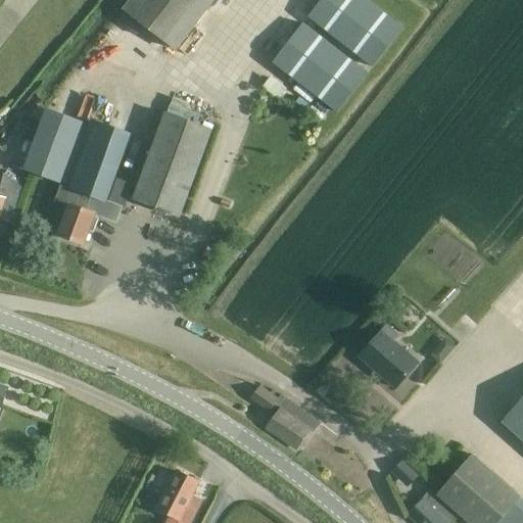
[(132,0),(125,9),(177,50),(215,0),(132,0)]
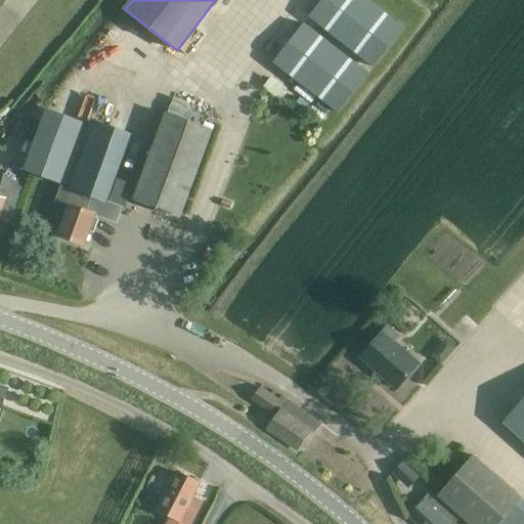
[(367,0),(321,0),(308,17),(374,69),(404,29),(367,0)]
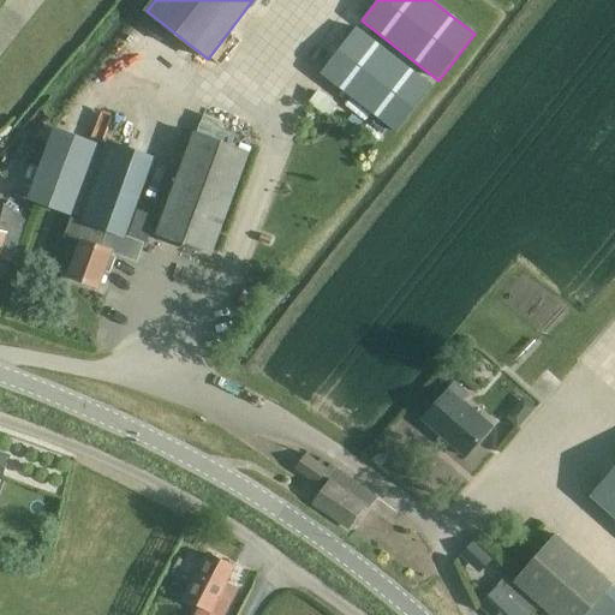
[(357,28),(321,75),(396,133),(433,85),(357,28)]
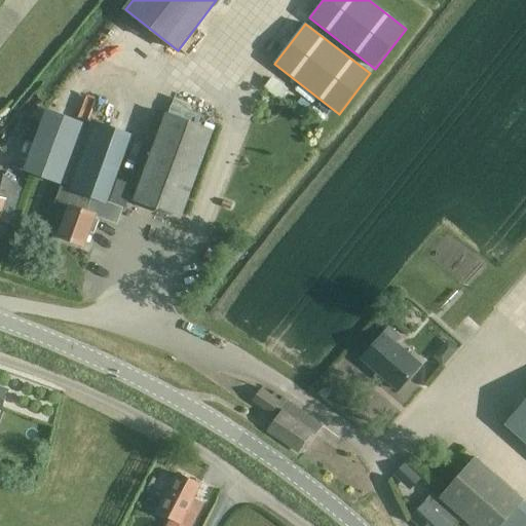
[(60,186),(82,126),(45,112),(22,172),(60,186)]
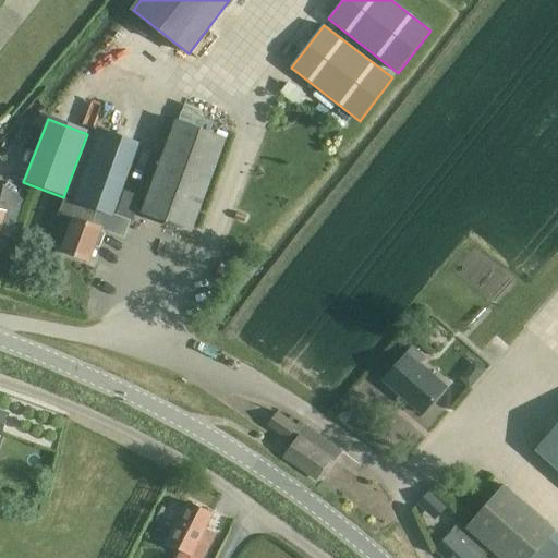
[(226,140),(216,135),(177,121),(142,214),(192,232),(226,140)]
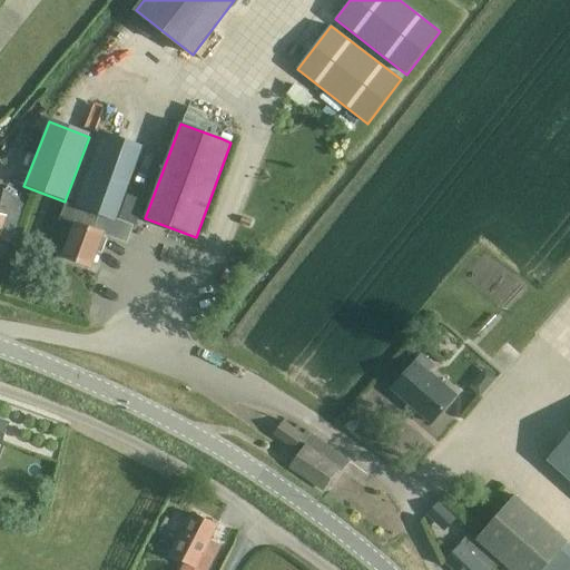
[(141,148),(121,140),(100,134),(75,204),(88,209),(116,219),(141,148)]
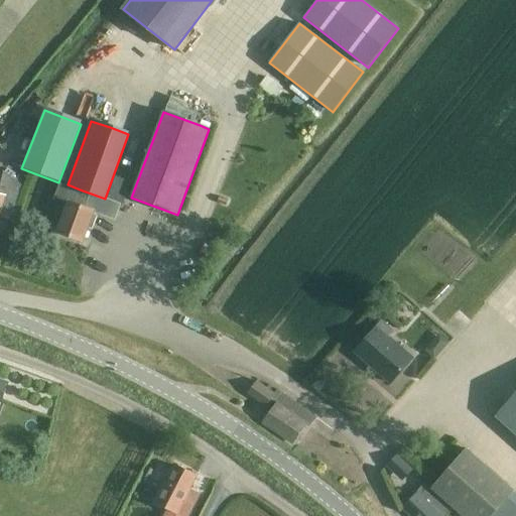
[(0,216),(13,221),(24,185),(4,171),(0,186),(0,216)]
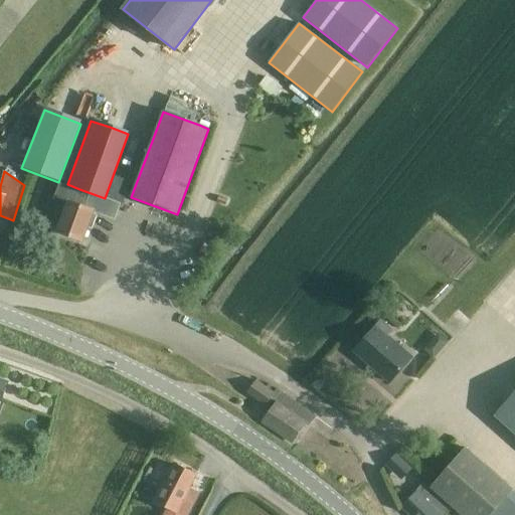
[(116,176),(107,198),(122,204),(131,182),(116,176)]
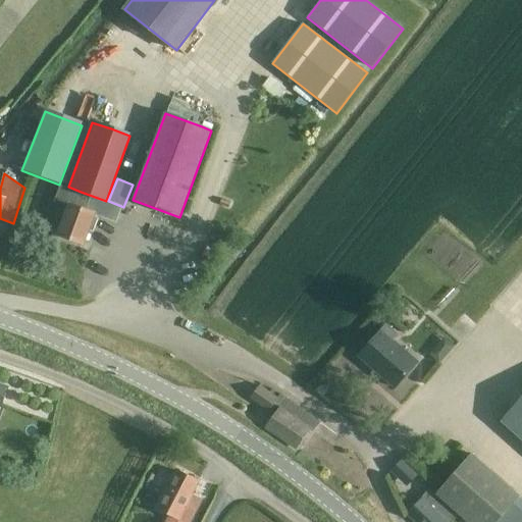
[(90,197),(61,187),(55,203),(68,207),(59,235),(85,244),(95,214),(86,210),(90,197)]
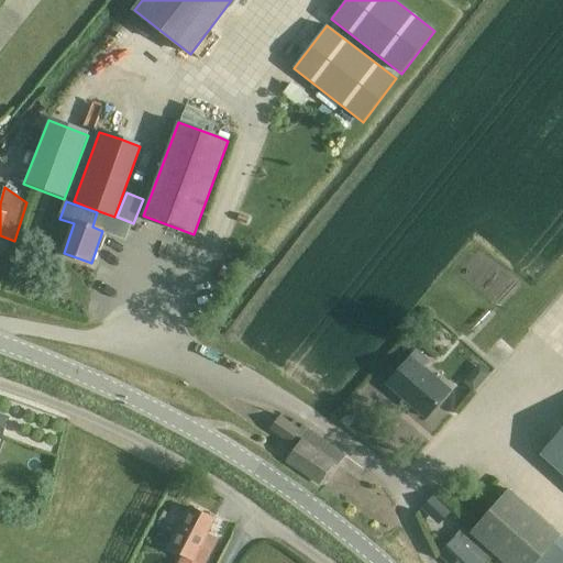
[(417,352),(403,368),(388,385),(427,418),(450,392),(424,368),(430,363),(417,352)]
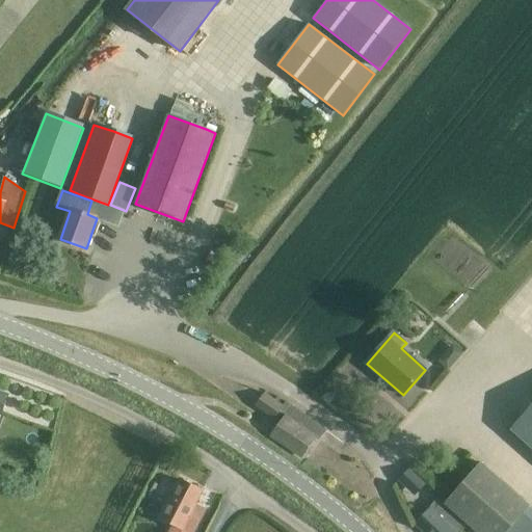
[(275,400),(265,393),(256,407),(274,420),(280,413),(286,417),(271,436),(301,457),(315,437),(319,441),(326,431),(277,397),(275,400)]
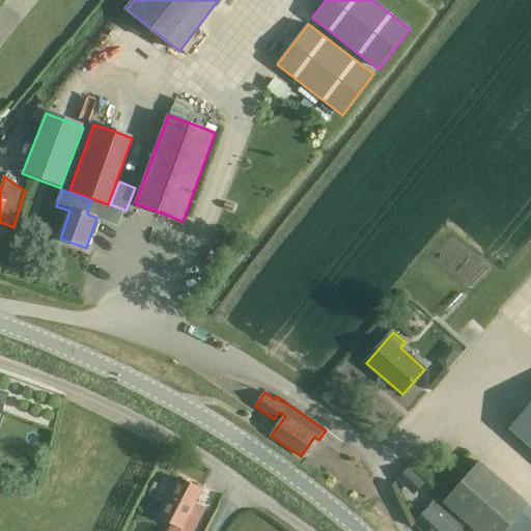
[(530,406),(510,429),(530,447),(530,406)]
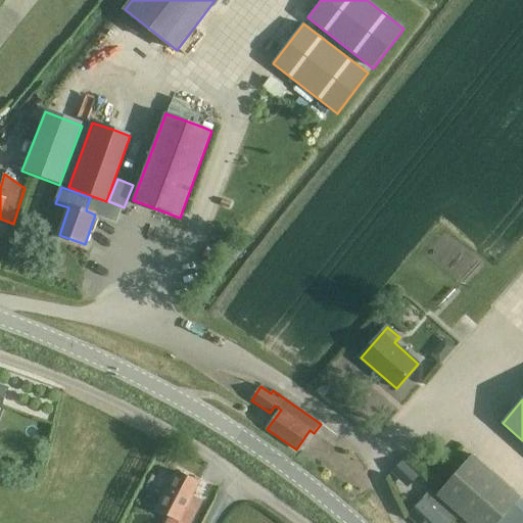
[(437,495),(467,522),(522,522),(522,507),(519,503),(520,502),(471,458),(437,495)]
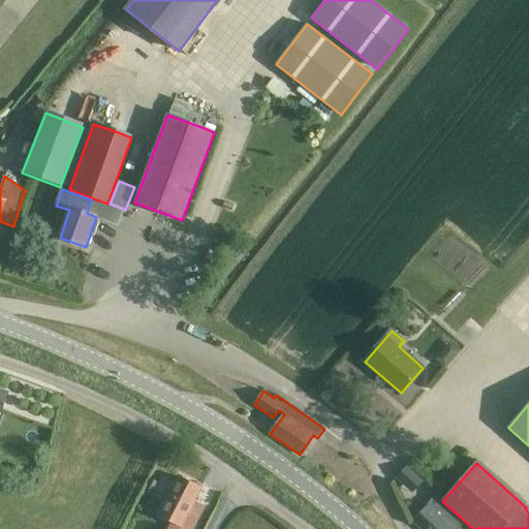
[(407,466),(396,478),(412,494),(418,487),(425,480),(416,472),(408,465),(407,466)]
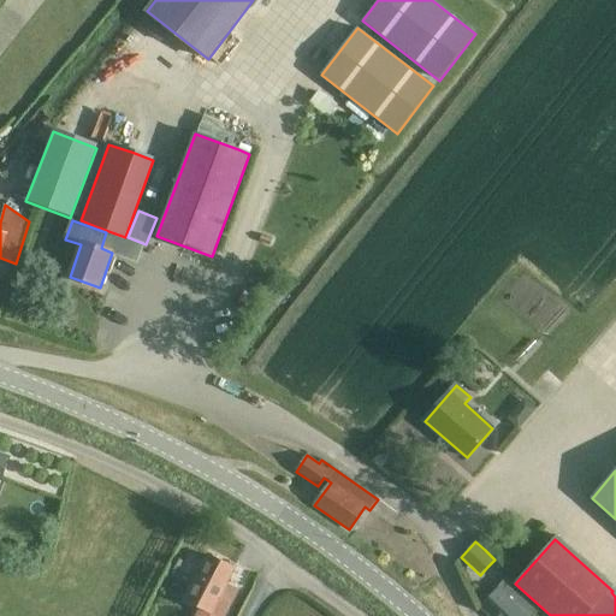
[(200,608),(195,615),(224,615),(236,594),(224,587),(234,568),(211,556),(187,600),(200,608)]
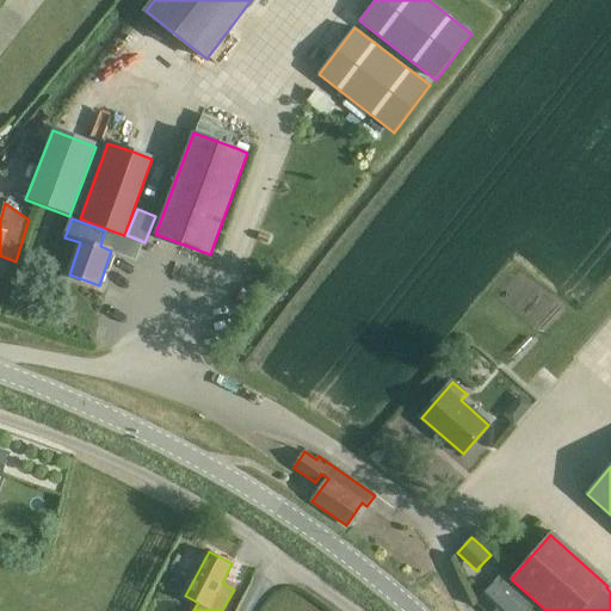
[(493,585),(476,603),(485,610),(528,610),(531,609),(535,604),(519,590),(504,574),(499,579),(493,585)]
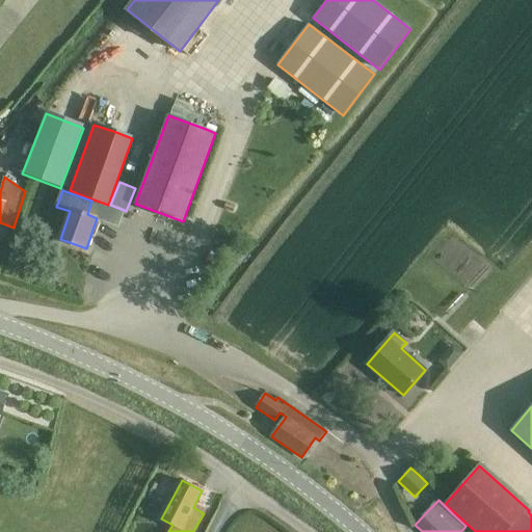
All buildings are outlined.
